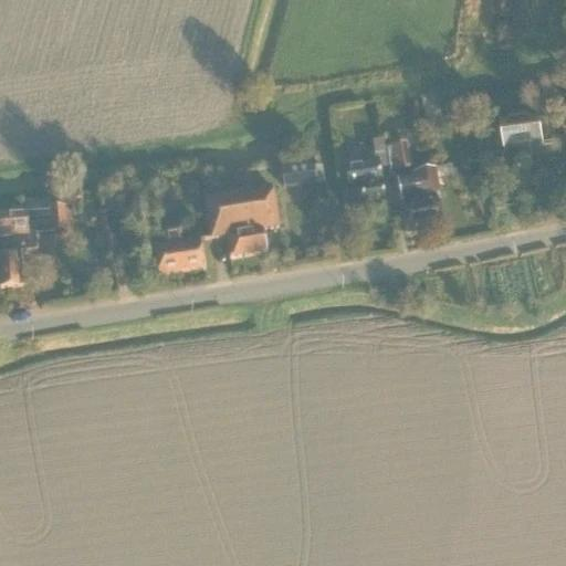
[(523,164),(522,158),(522,155),(545,152),(540,119),(531,121),(530,113),(512,116),(513,122),(500,124),(506,166),(523,164)]
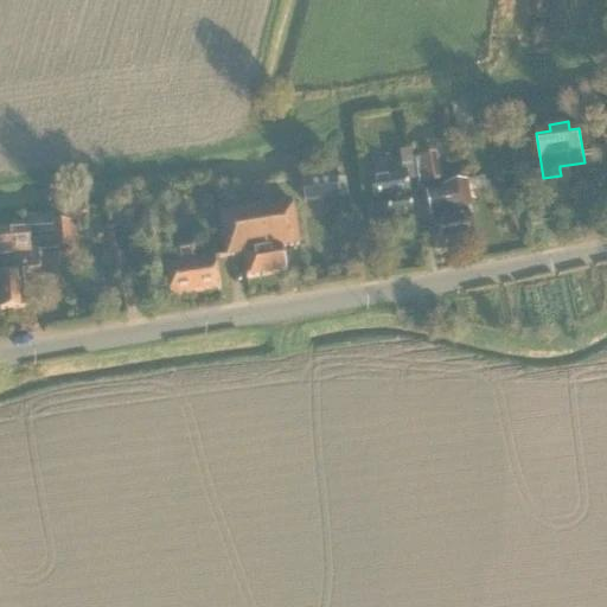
[(540,176),(535,148),(521,152),(525,179),(540,176)]
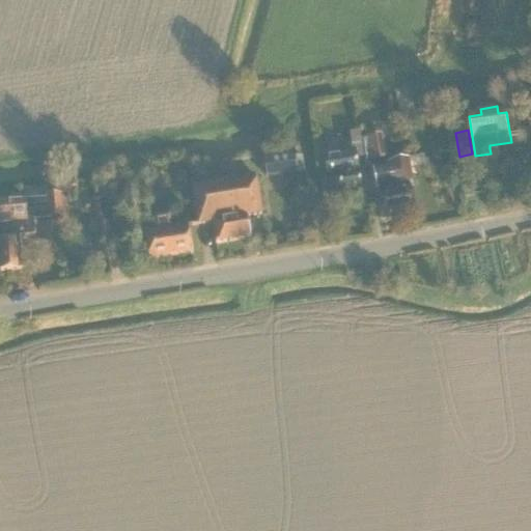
[(363,159),(360,142),(358,134),(348,136),(351,148),(353,147),(354,151),(340,154),(340,157),(325,160),(331,198),(360,195),(355,161),(363,159)]
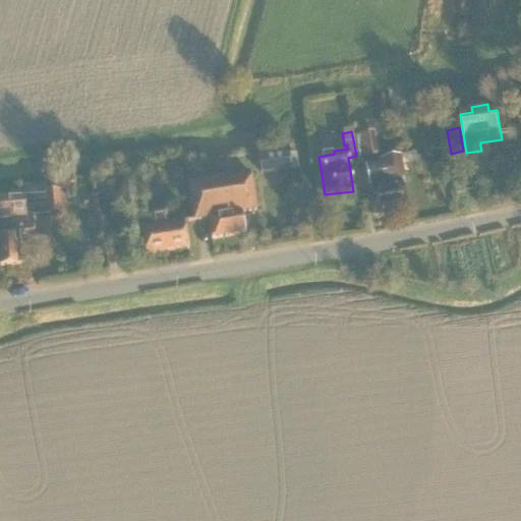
[(361,138),(353,139),(356,156),(357,161),(379,156),(373,133),(361,136),(361,138)]
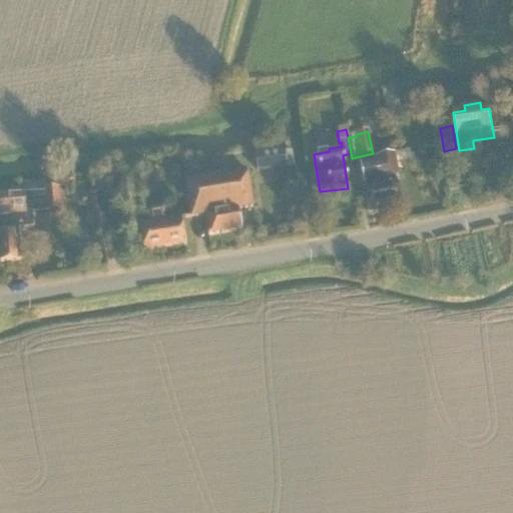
[(397,180),(393,157),(359,164),(364,185),(369,213),(399,207),(394,180),(397,180)]
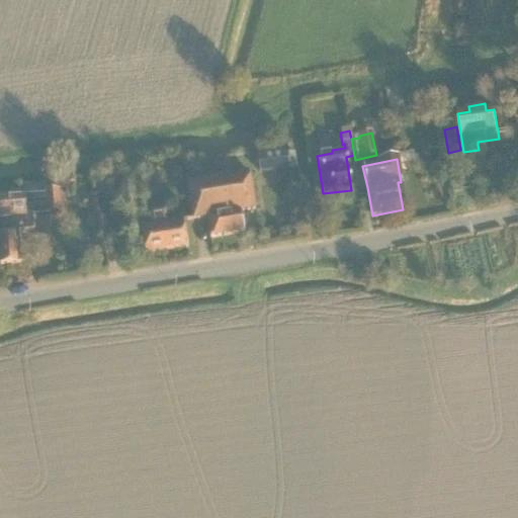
[(255,210),(248,172),(185,182),(192,221),(205,219),(209,239),(244,234),(240,212),(255,210)]
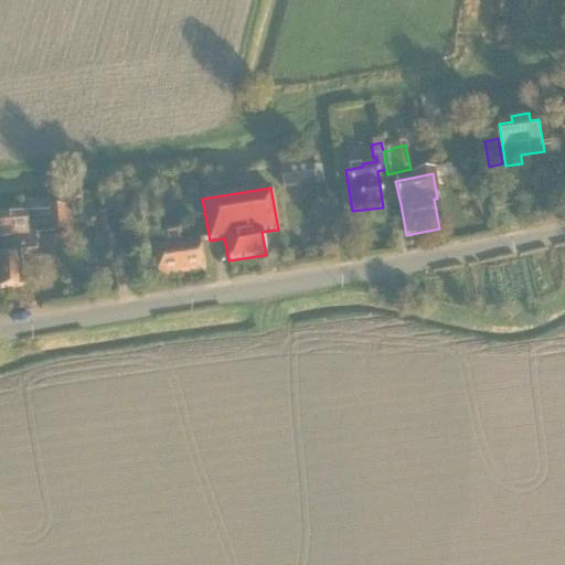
[(48,200),(48,210),(50,234),(65,233),(62,198),(48,200)]
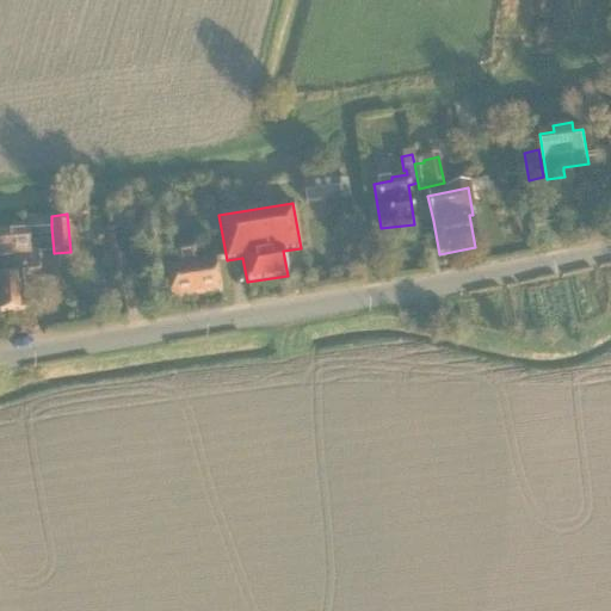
[(29,257),(26,233),(0,234),(0,313),(25,312),(22,276),(39,273),(38,255),(29,257)]
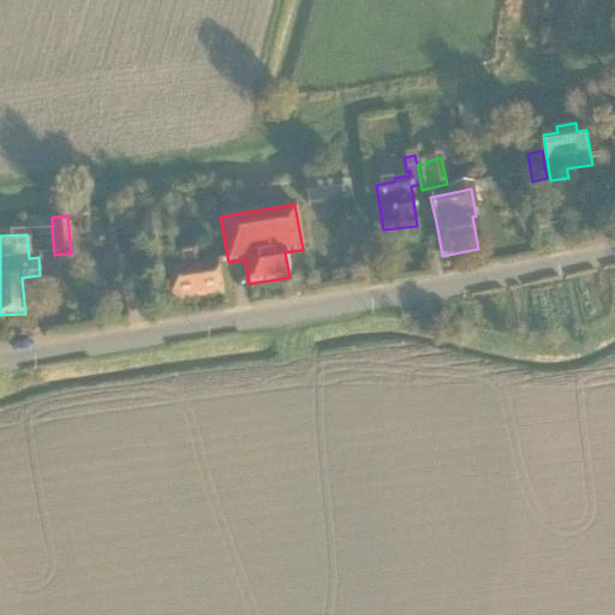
[(195,250),(195,249),(174,251),(177,264),(166,267),(172,302),(222,294),(216,261),(206,262),(203,249),(195,250)]
